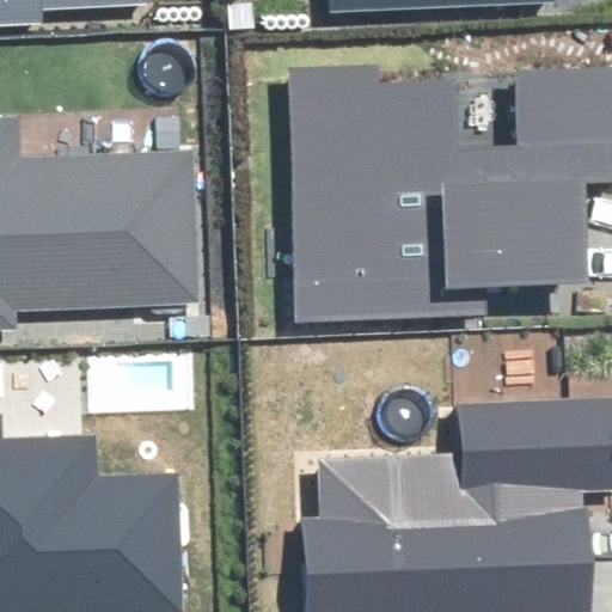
[(0,0),(0,22),(42,20),(42,4),(121,0),(0,0)]
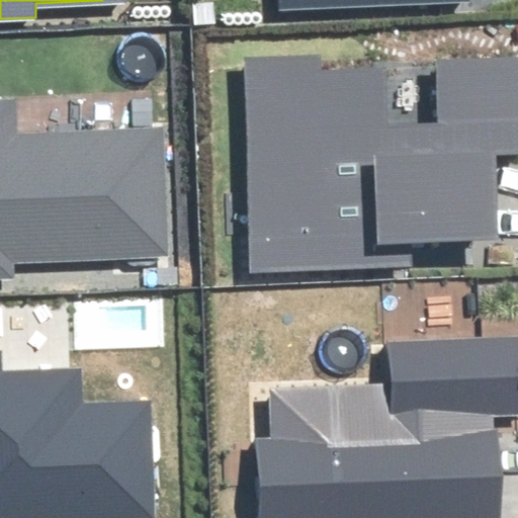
[(280,0),(281,10),(468,2),(468,0),(280,0)]
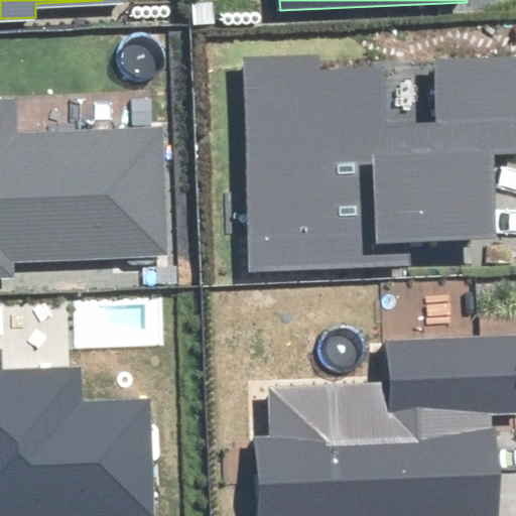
[(383,56),(240,63),(251,274),(412,266),(411,242),(495,238),(491,152),(515,151),(515,57),(437,61),(440,122),(387,125),(383,56)]
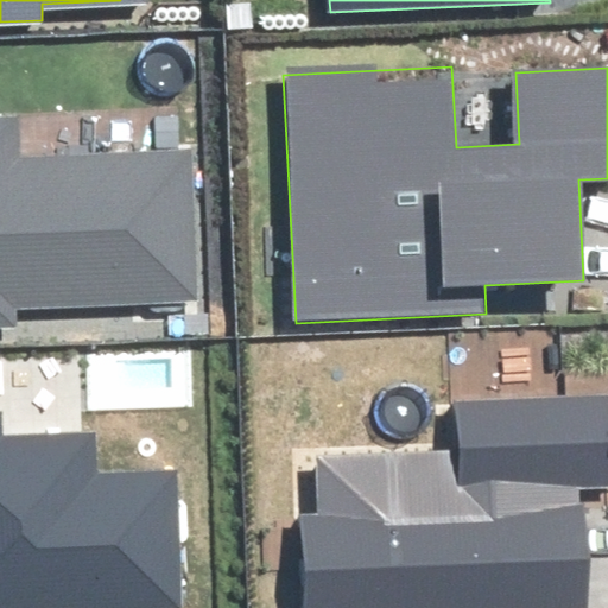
[(303,519),(306,607),(582,607),(577,492),(606,491),(601,400),(456,407),(458,453),(323,458),(325,518),(303,519)]
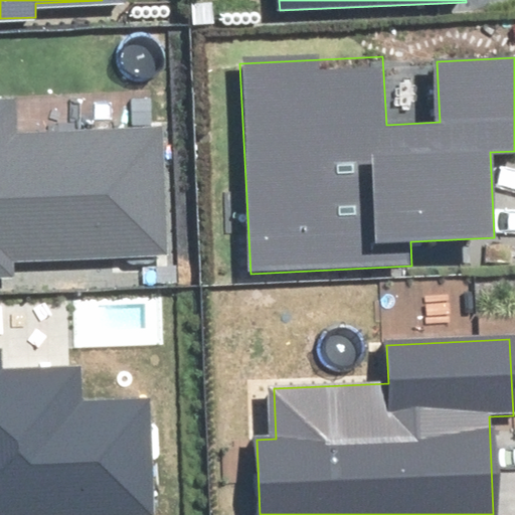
[(0,514),(129,514),(152,514),(146,398),(81,401),(79,370),(0,374),(0,514)]
